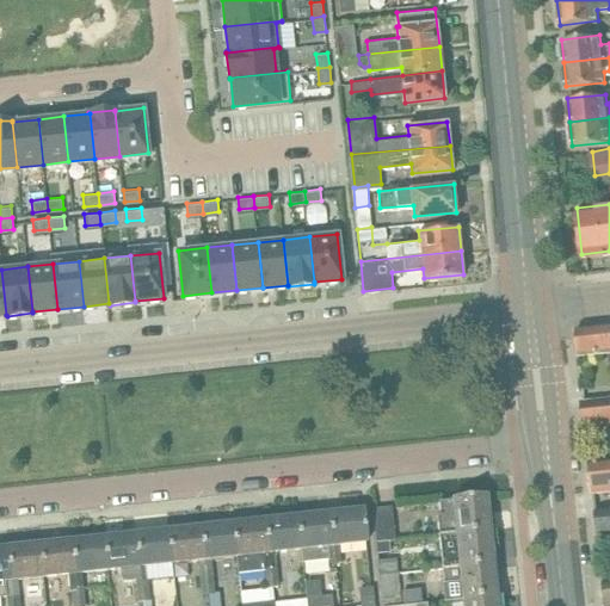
[(609,322),(577,327),(579,353),(609,350),(609,322)]
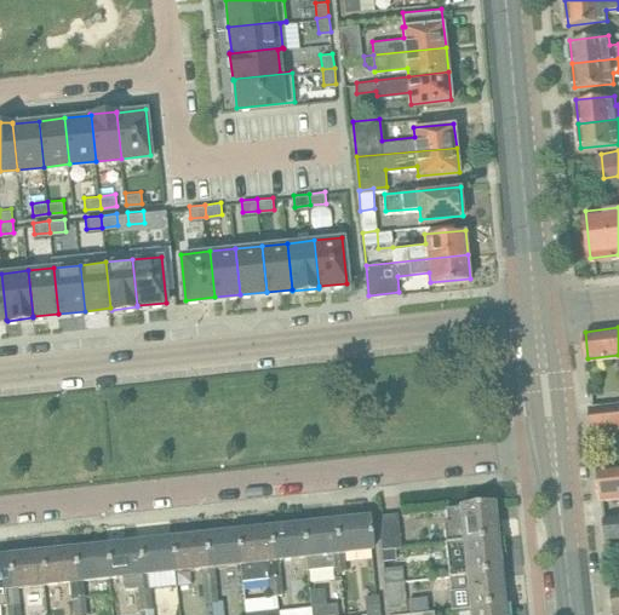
[(618,401),(592,404),(596,431),(618,429),(618,401)]
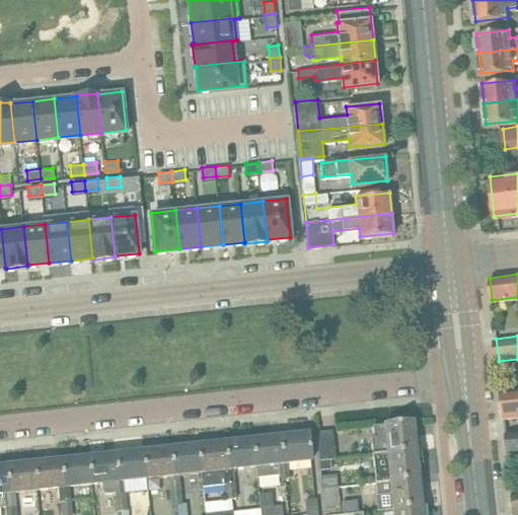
[(517,389),(502,391),(504,417),(517,415),(517,389)]
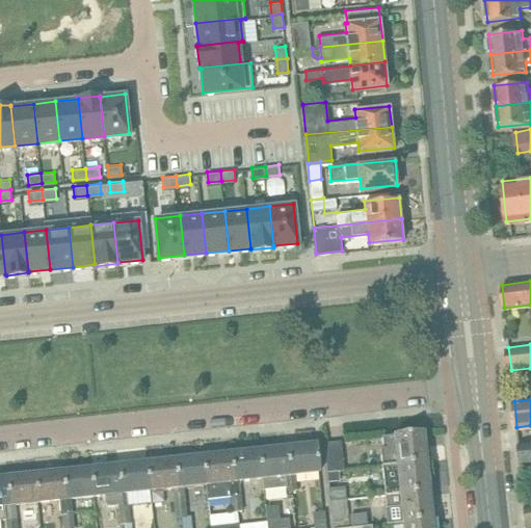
[(383,464),(431,458),(429,442),(426,443),(424,429),(383,434),(385,446),(381,446),(383,464)]
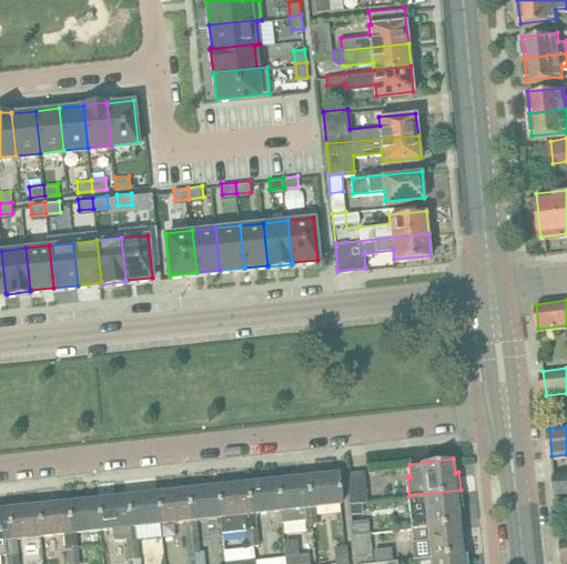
[(365,469),(347,471),(351,502),(368,500),(365,469)]
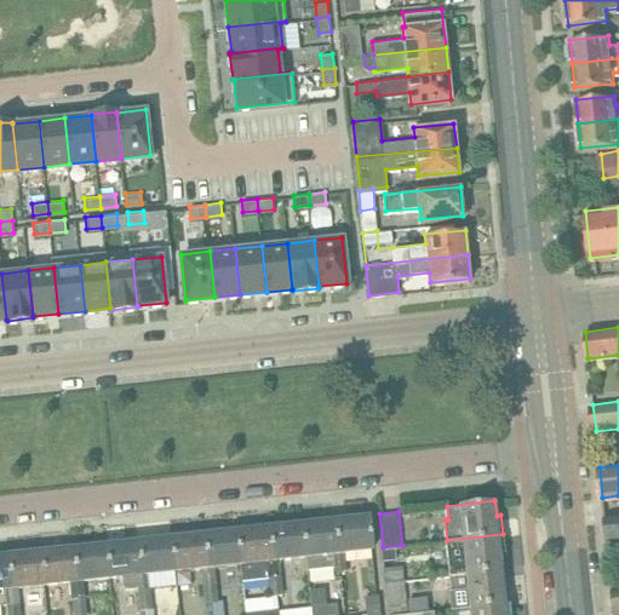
[(618,513),(605,516),(607,542),(618,540),(618,513)]
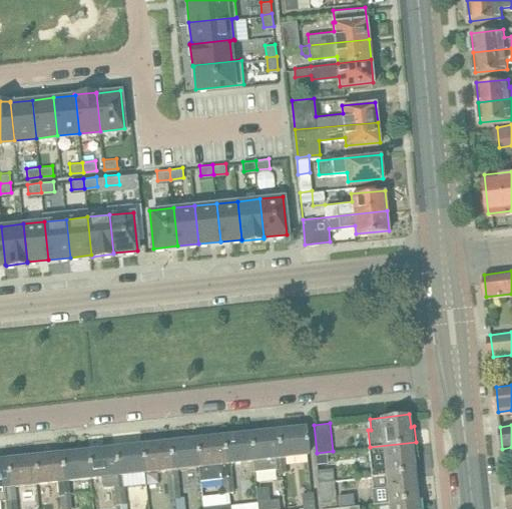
[(306,426),(279,428),(282,455),(287,455),(309,453),(306,426)]
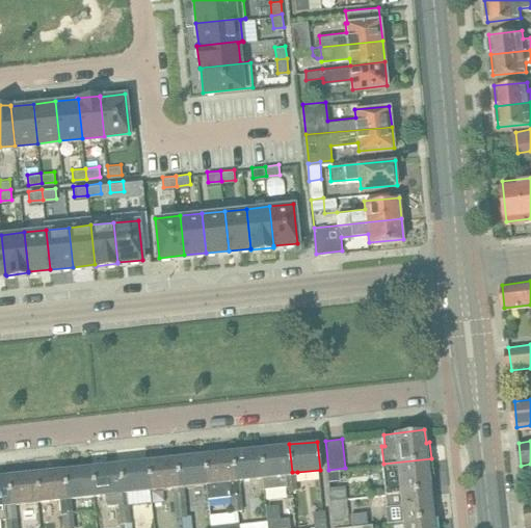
[(292,472),(289,444),(261,447),(264,475),(265,486),(289,484),(290,489),(299,487),(297,472),(292,472)]
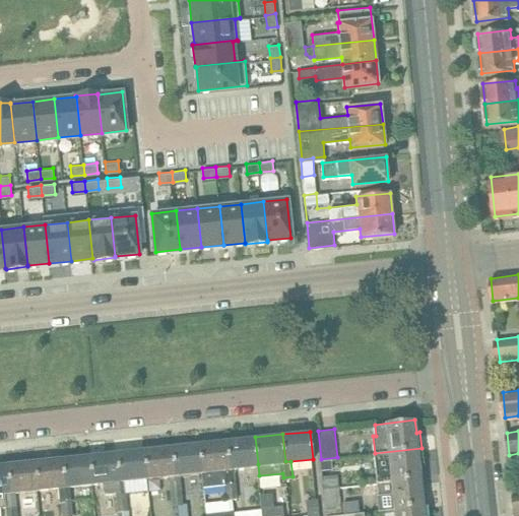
[(231,467),(224,468),(226,482),(237,481),(236,466),(258,464),(255,437),(228,440),(231,467)]
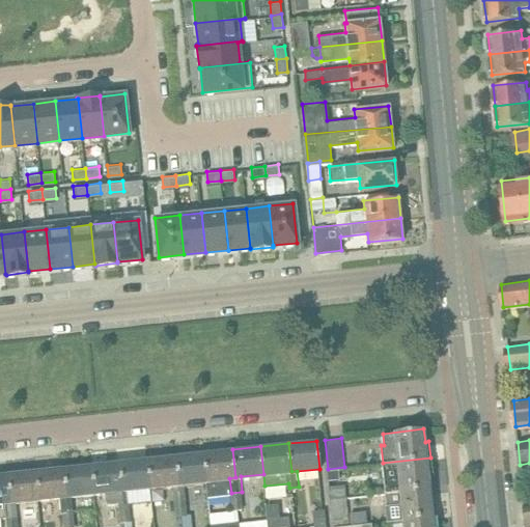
[(235,477),(232,449),(204,452),(207,480),(229,478),(235,477)]
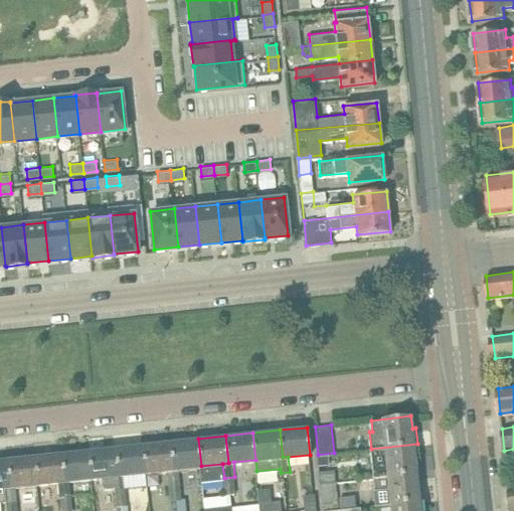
[(198,439),(171,442),(174,469),(178,469),(201,466),(198,439)]
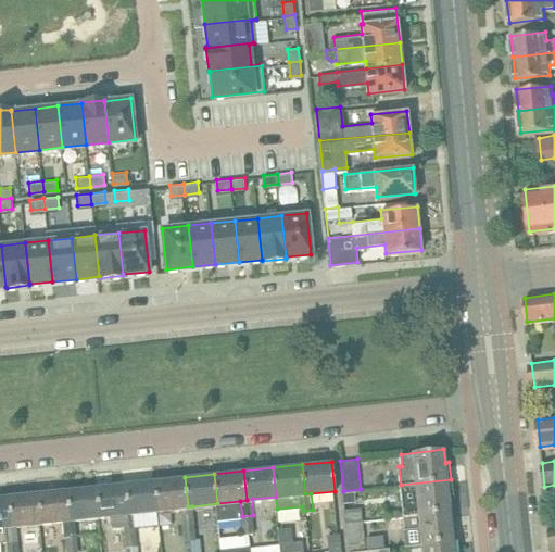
[(188,506),(185,477),(155,480),(159,510),(183,507),(184,523),(194,522),(192,506),(188,506)]
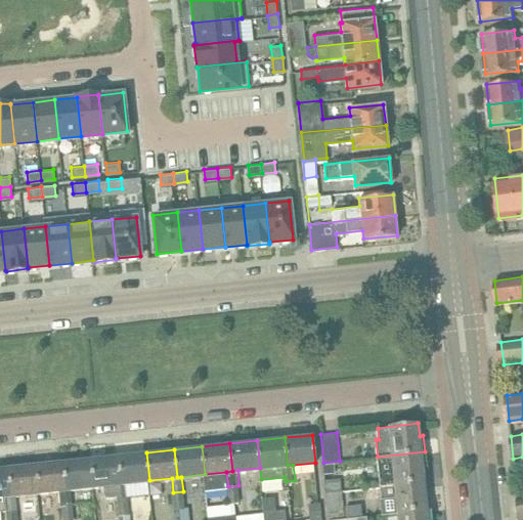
[(426,468),(425,451),(378,457),(381,485),(424,481),(423,468),(426,468)]
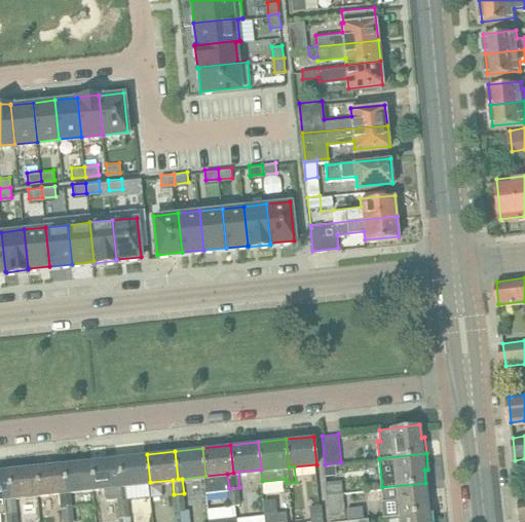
[(150,482),(147,454),(119,457),(122,485),(127,484),(150,482)]
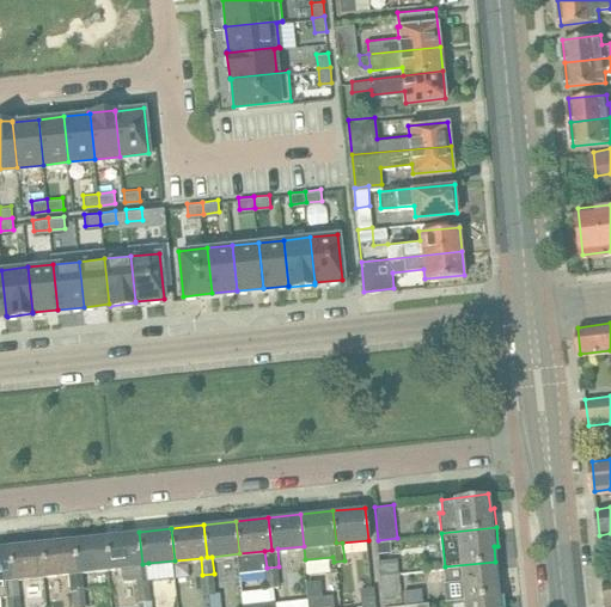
[(142,564),(139,532),(107,535),(110,568),(136,565),(138,582),(150,581),(148,563),(142,564)]
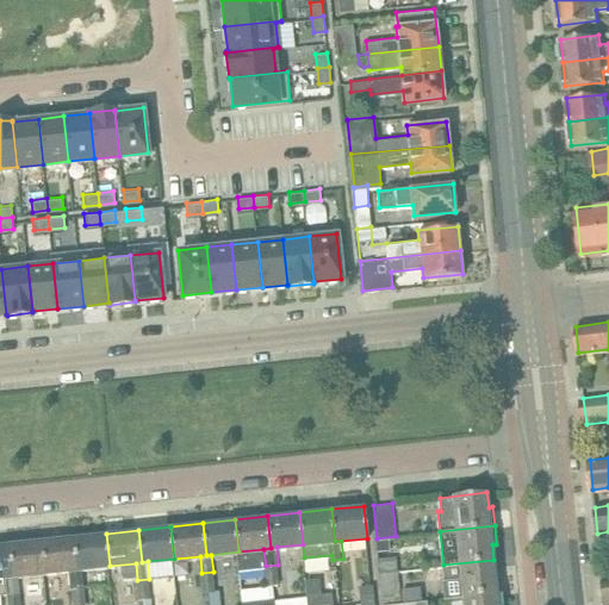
[(106,534),(74,536),(78,569),(81,569),(110,566),(106,534)]
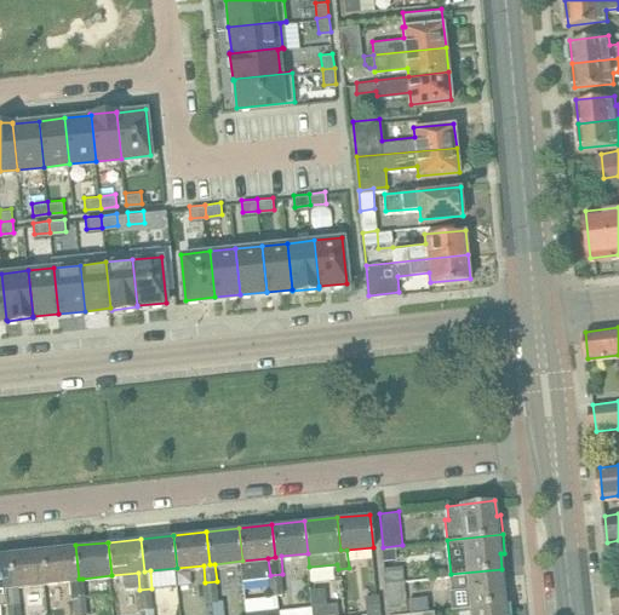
[(79,579),(75,545),(43,549),(46,582),(73,580),(74,597),(85,596),(82,579),(79,579)]
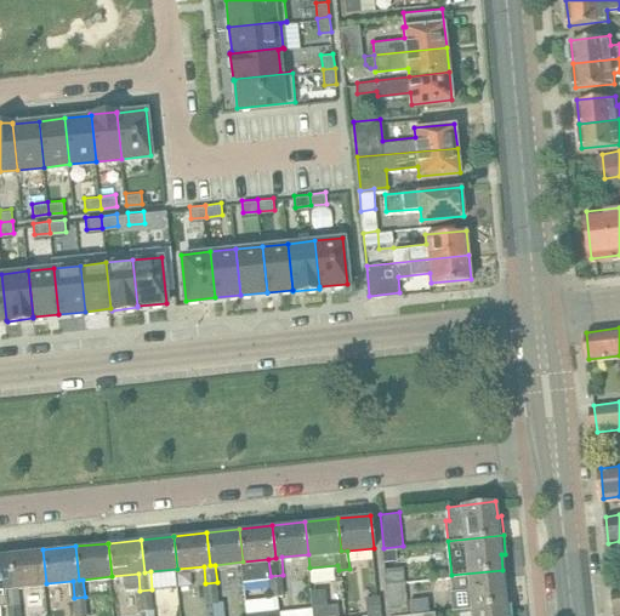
[(13,587),(9,588),(10,605),(21,604),(20,587),(46,583),(43,549),(11,553),(13,587)]
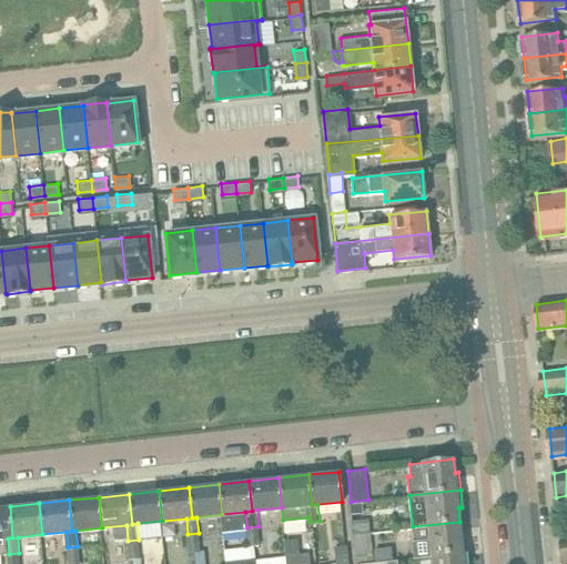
[(10,506),(0,507),(0,539),(8,539),(12,537),(10,506)]
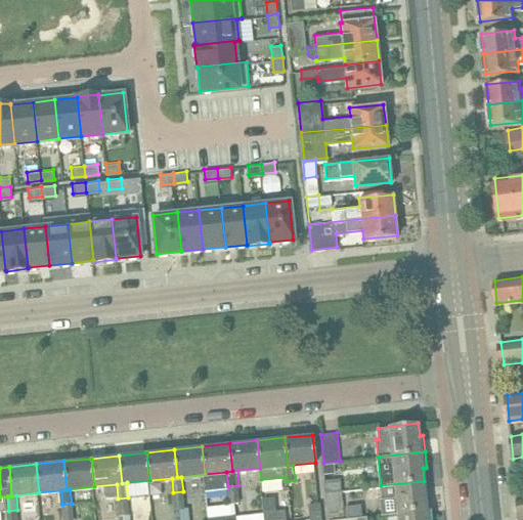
[(327,490),(341,489),(340,475),(324,477),(327,490)]
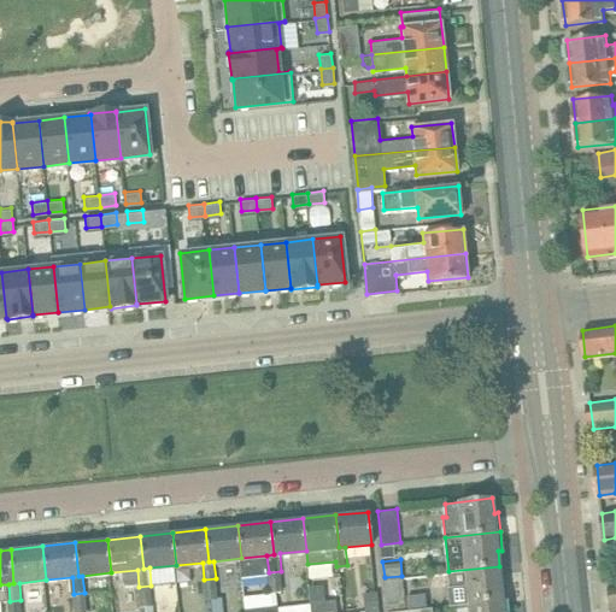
[(499,566),(449,571),(450,584),(465,583),(468,604),(508,599),(505,580),(500,580),(499,566)]
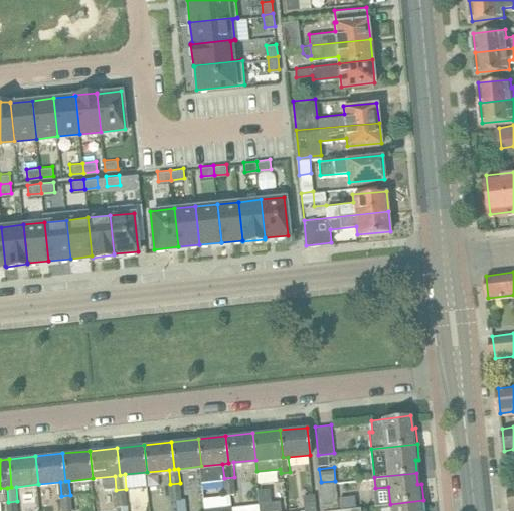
[(234,477),(224,478),(225,493),(236,492),(234,477)]
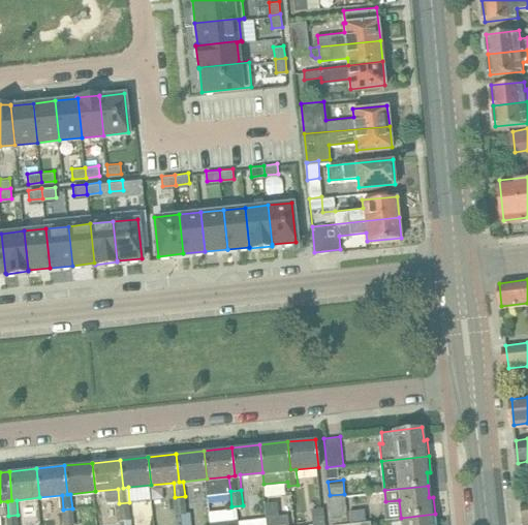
[(347,519),(344,494),(330,495),(332,520),(347,519)]
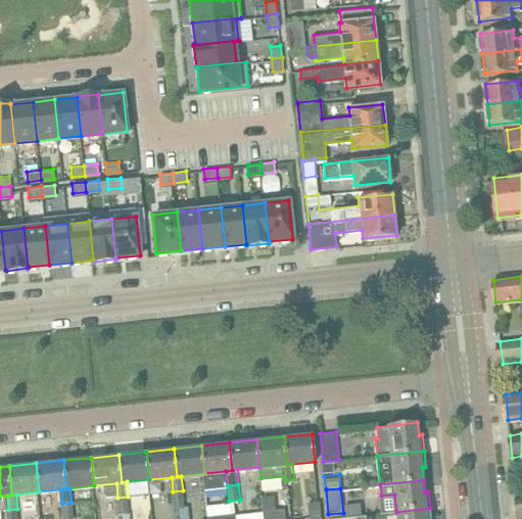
[(184,506),(183,490),(173,491),(175,507),(180,507),(181,518),(189,518),(188,505),(184,506)]
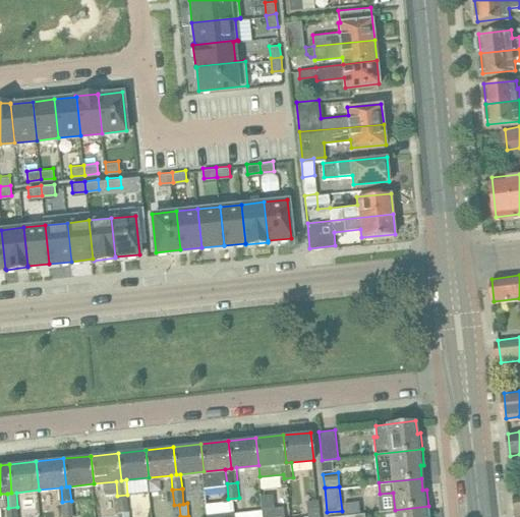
[(127,495),(117,496),(119,511),(129,510),(127,495)]
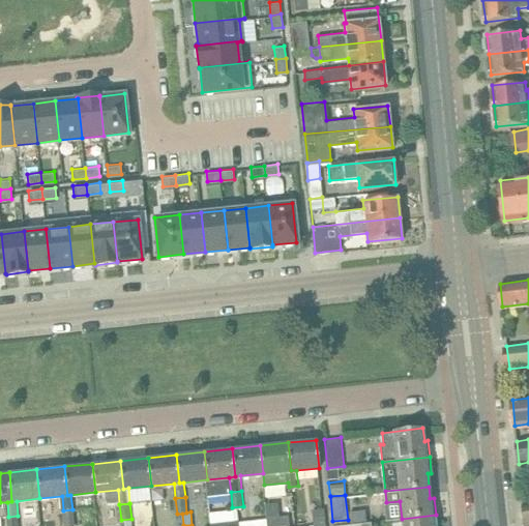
[(313,525),(324,525),(323,506),(312,507),(313,525)]
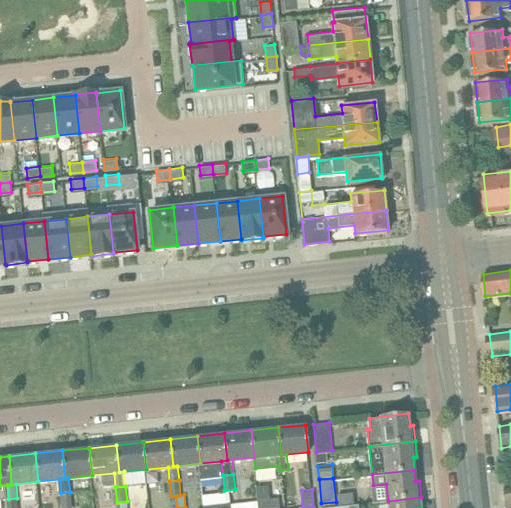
[(70,492),(61,493),(63,507),(71,507),(70,492)]
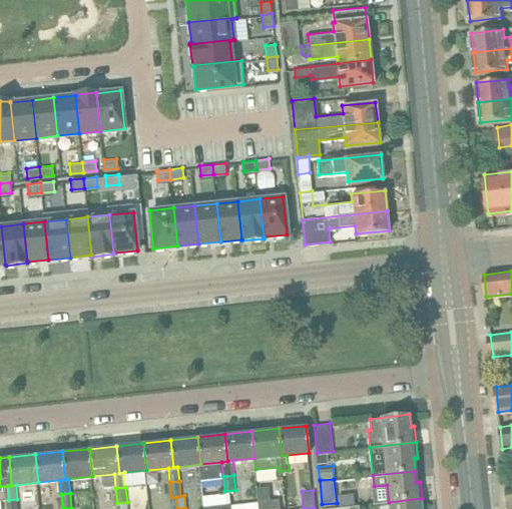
[(259,508),(279,508),(280,508),(279,498),(258,500),(259,508)]
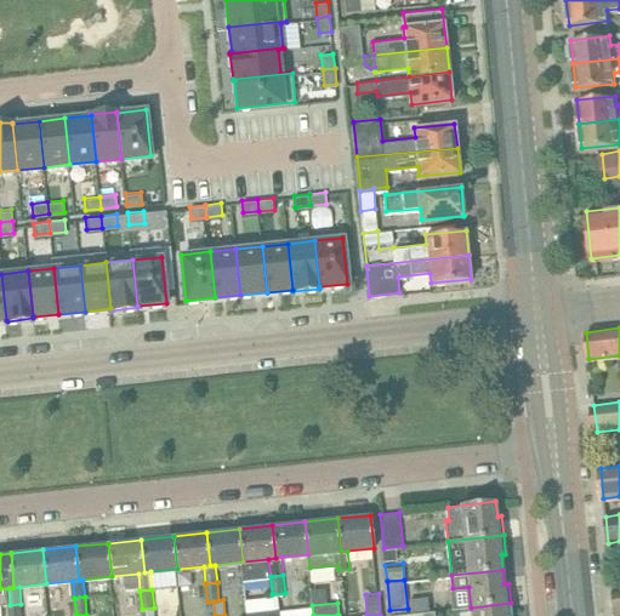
[(511,615),(511,603),(471,608),(471,615),(511,615)]
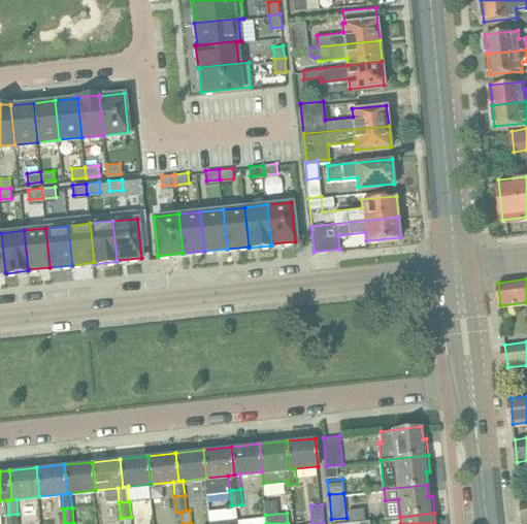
[(19,523),(18,514),(8,515),(9,523),(19,523)]
